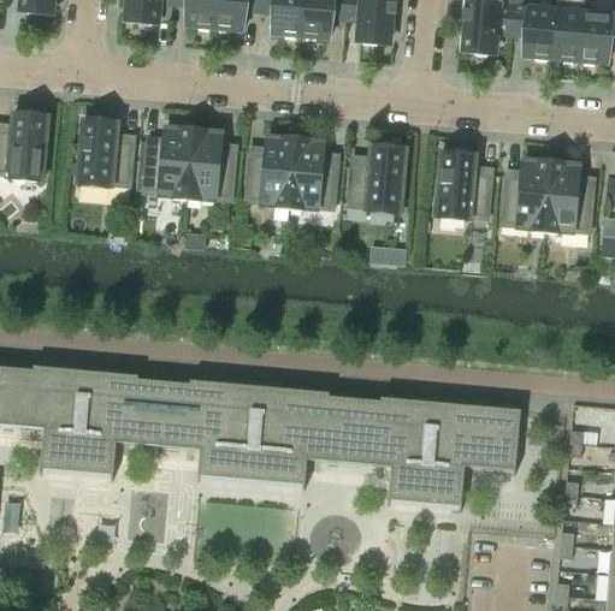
[(22,0),(22,11),(51,13),(52,0),(22,0)]
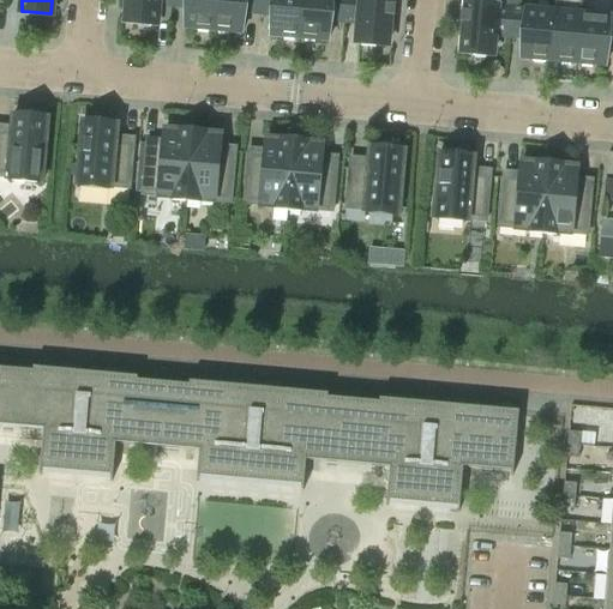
[(128,0),(126,20),(156,23),(157,2),(173,4),(173,0),(128,0)]
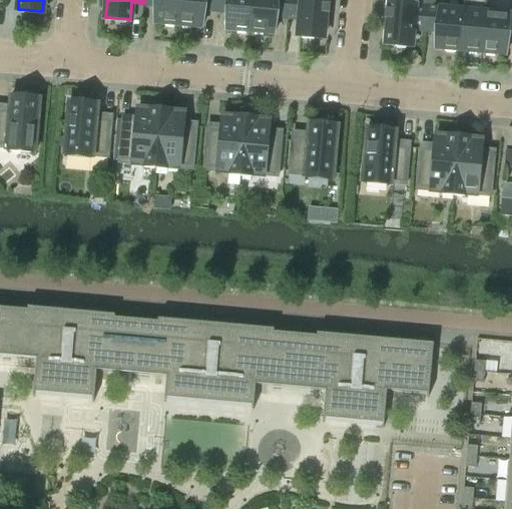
[(144,0),(144,3),(156,4),(154,21),(165,22),(165,24),(174,25),(174,23),(178,23),(180,0),(144,0)]
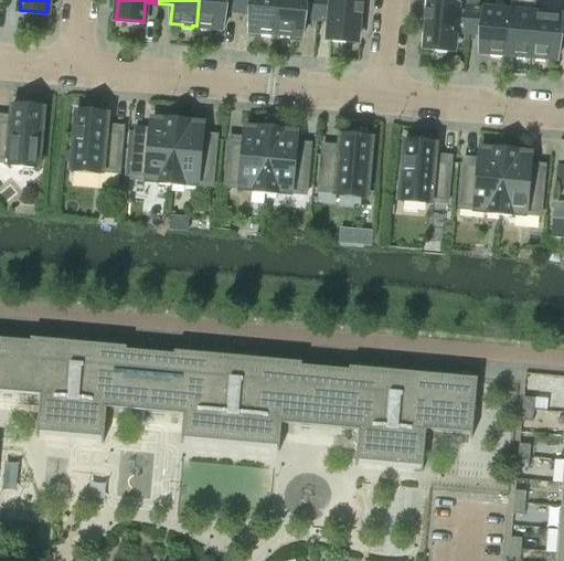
[(199,0),(197,25),(201,27),(201,28),(211,29),(211,28),(223,29),(224,10),(237,11),(238,0),(199,0)]
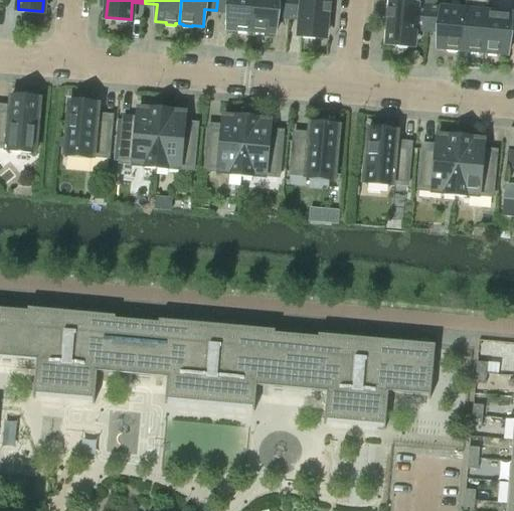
[(217,0),(216,10),(229,11),(227,28),(238,29),(238,31),(246,31),(247,30),(251,30),(253,0),(217,0)]
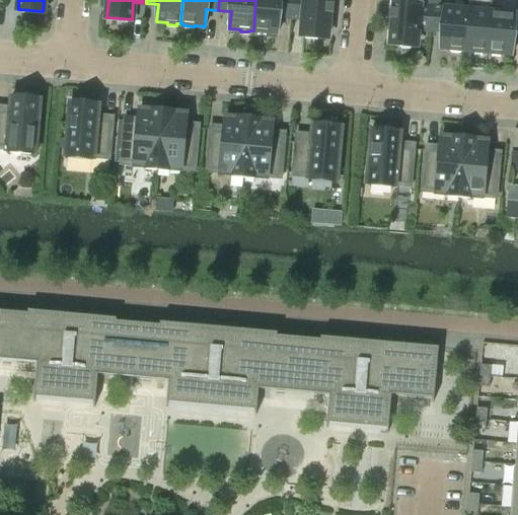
[(255,0),(253,30),(257,30),(257,32),(266,33),(267,31),(277,32),(279,15),(291,16),(292,0),(255,0)]
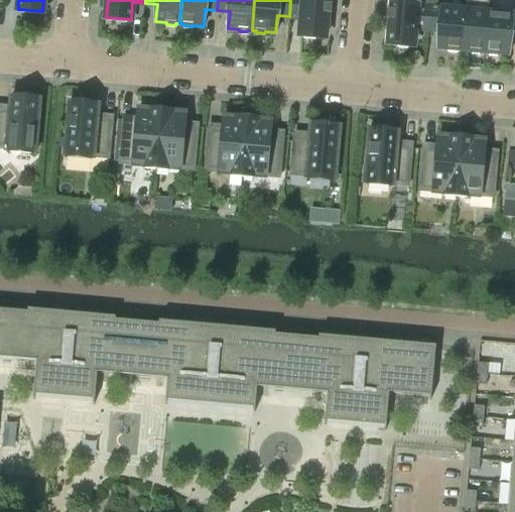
[(290,0),(289,16),(300,17),(299,34),(325,37),(327,13),(332,13),(333,1),(329,1),(329,0),(290,0)]
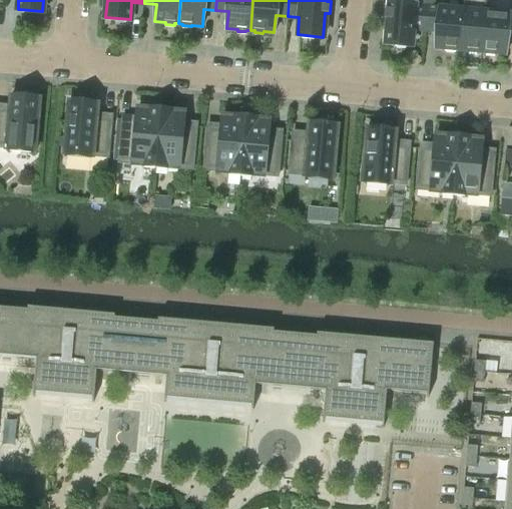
[(390,6),(385,6),(384,18),(389,19),(387,42),(411,45),(413,28),(425,29),(427,3),(423,2),(402,0),(391,0),(390,6)]
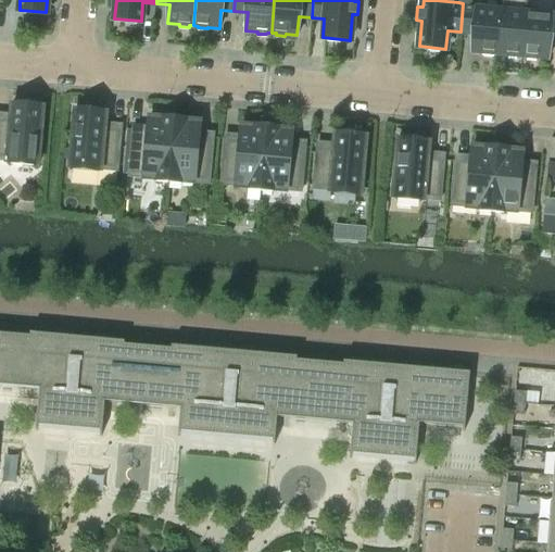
[(502,0),(501,7),(463,3),(461,32),(474,33),(472,51),(483,52),(483,53),(493,54),(493,53),(502,53),(506,0),(502,0)]
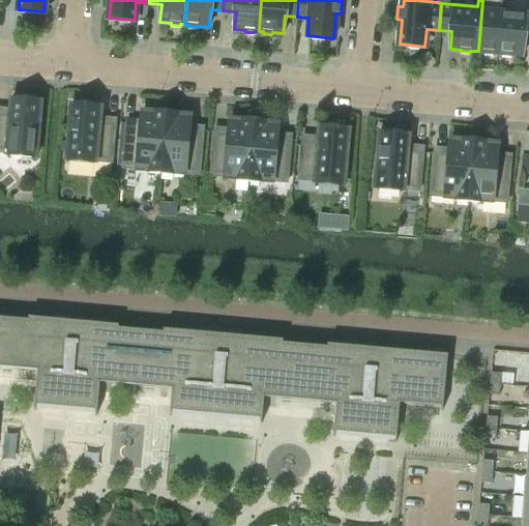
[(482,0),(478,51),(483,52),(483,53),(492,54),(493,53),(502,53),(502,55),(507,56),(511,9),(503,8),(503,0),(482,0)]
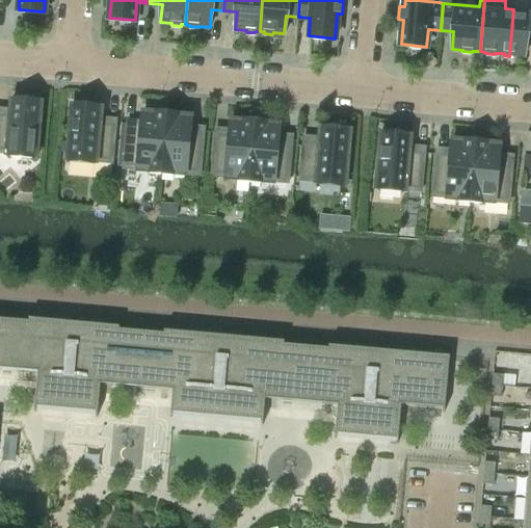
[(530,10),(513,9),(509,56),(512,56),(513,54),(524,55),(526,37),(530,37),(530,10)]
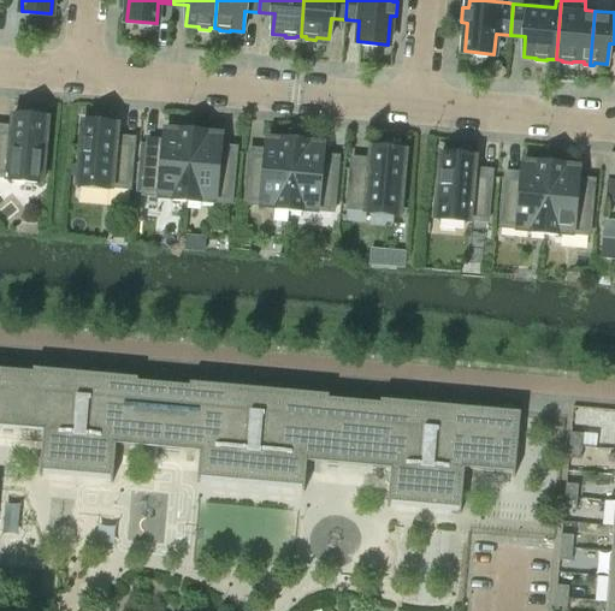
[(11,128),(0,126),(0,173),(11,175),(11,178),(40,181),(40,178),(43,178),(49,118),(42,117),(42,114),(19,113),(19,116),(12,114),(11,128)]
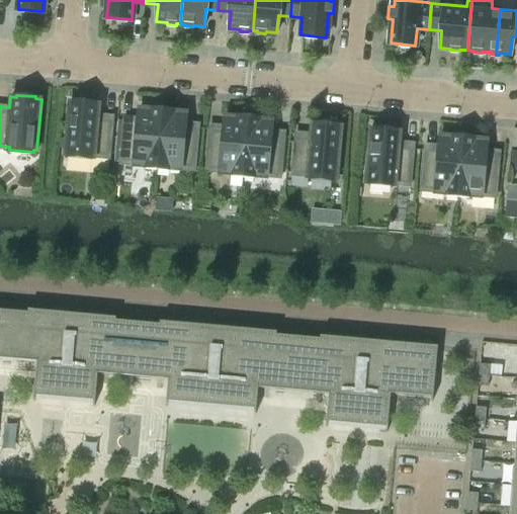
[(65,152),(68,153),(68,155),(92,157),(92,155),(109,156),(112,117),(99,115),(100,104),(94,104),(94,102),(75,100),(75,102),(69,101),(65,152)]
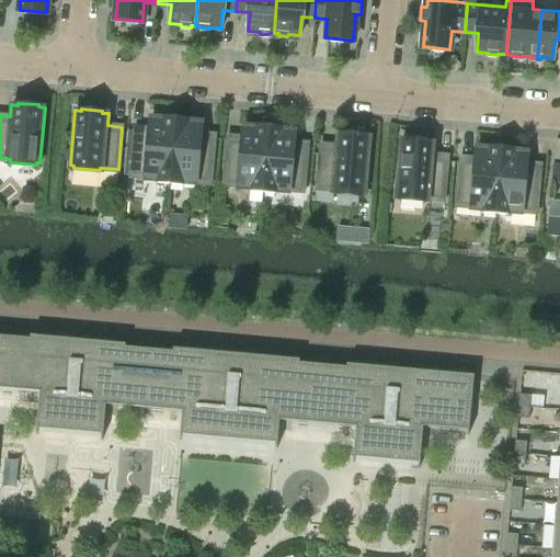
[(171,181),(176,120),(176,117),(163,115),(163,118),(150,117),(149,129),(135,127),(130,174),(158,178),(157,180),(171,181)]
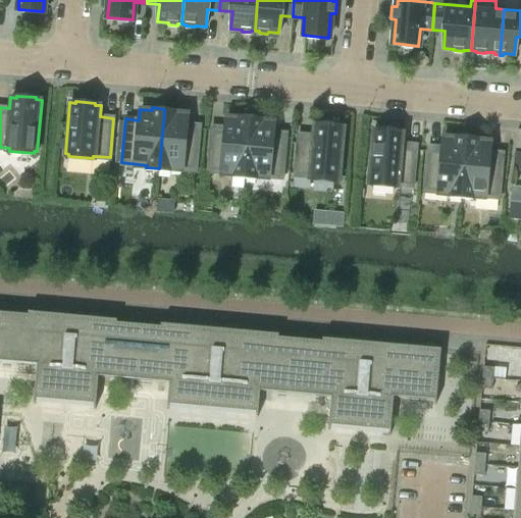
[(189,113),(176,112),(176,110),(164,109),(164,111),(159,168),(171,169),(171,167),(197,169),(200,125),(188,124),(189,113)]
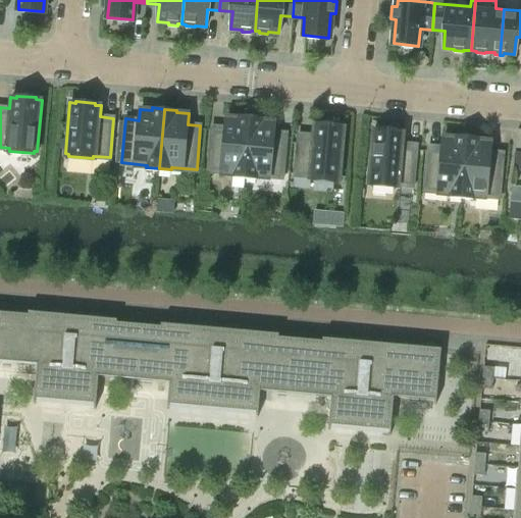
[(245,175),(251,116),(239,115),(238,117),(225,116),(224,127),(211,126),(208,170),(232,172),(232,174),(245,175)]
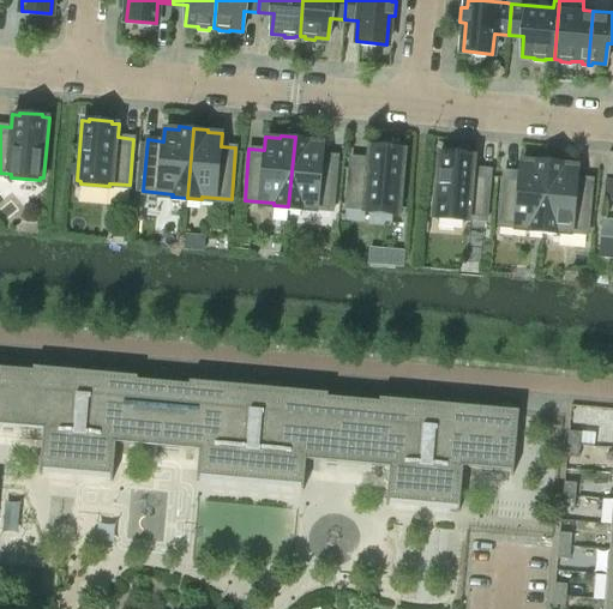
[(332,209),(337,157),(322,156),(323,143),(310,140),(310,138),(295,137),(288,206),(302,209),(302,205),(332,209)]
